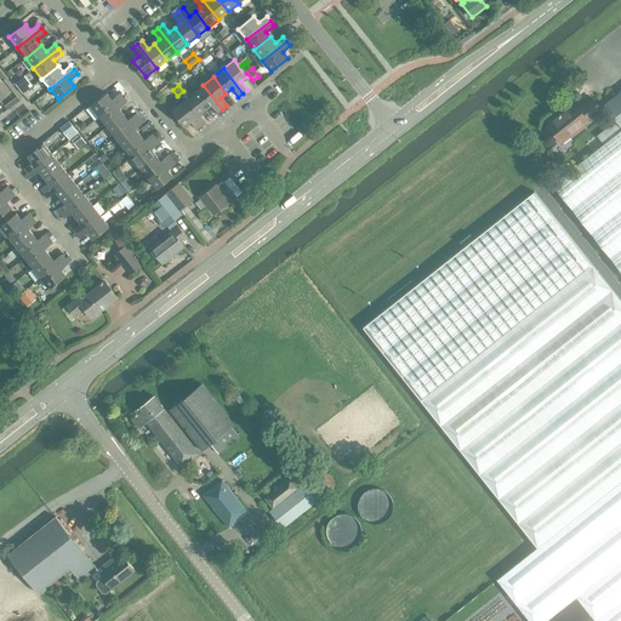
[(193,93),(205,109),(211,106),(217,113),(222,109),(203,85),(193,93)]
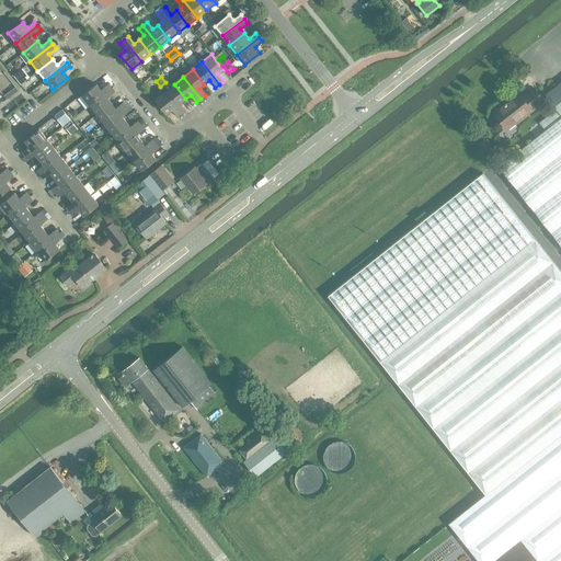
[(560,82),(545,95),(557,110),(560,115),(560,82)]
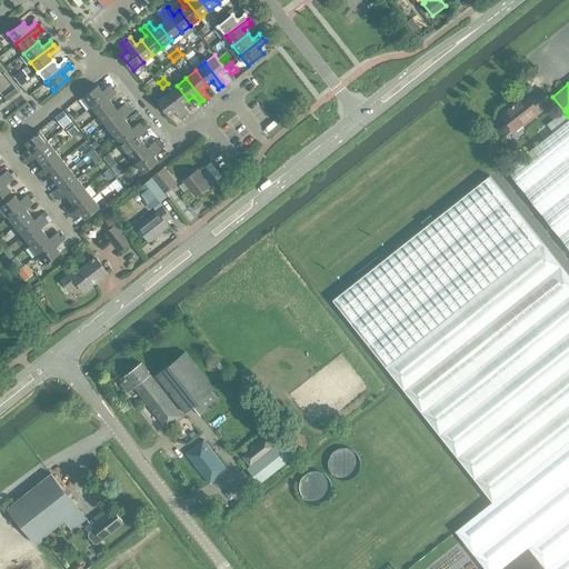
[(98,85),(82,97),(90,107),(112,89),(110,85),(102,91),(98,85)]
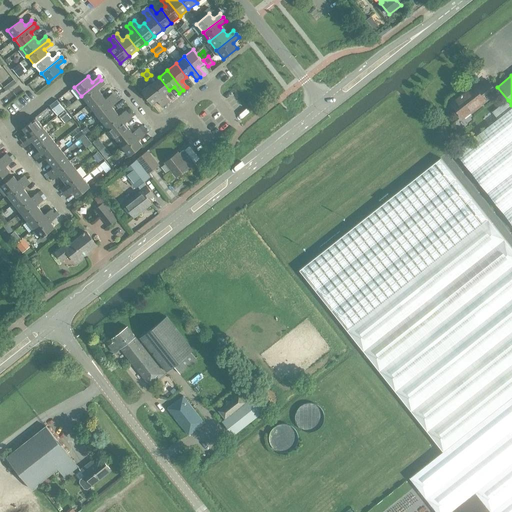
[(150,83),(166,104),(170,101),(165,94),(169,90),(159,77),(150,83)]
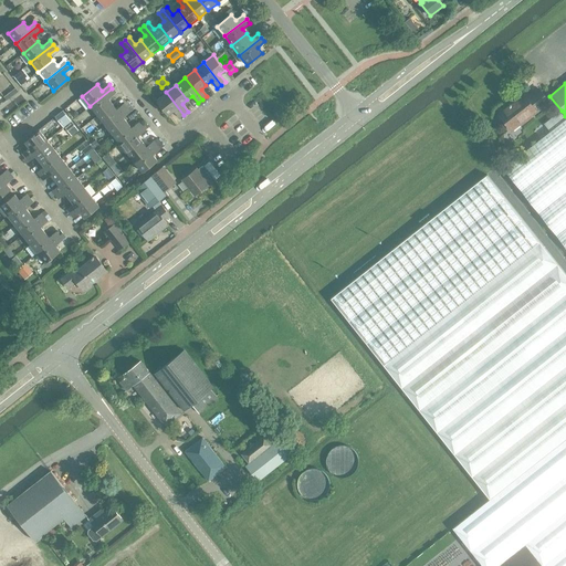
[(115,93),(112,88),(90,106),(97,115),(113,104),(108,98),(115,93)]
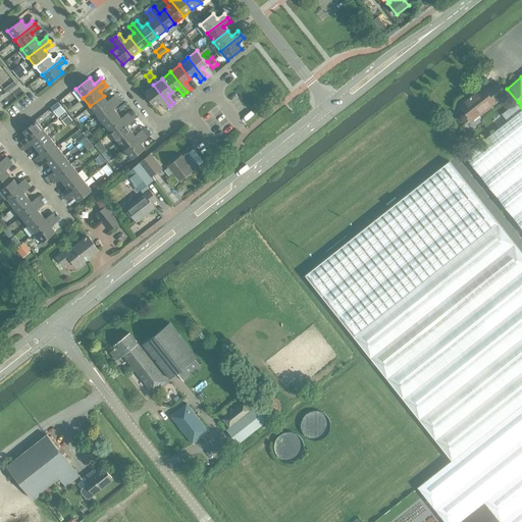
[(153,85),(144,92),(155,106),(160,102),(165,109),(169,106),(153,85)]
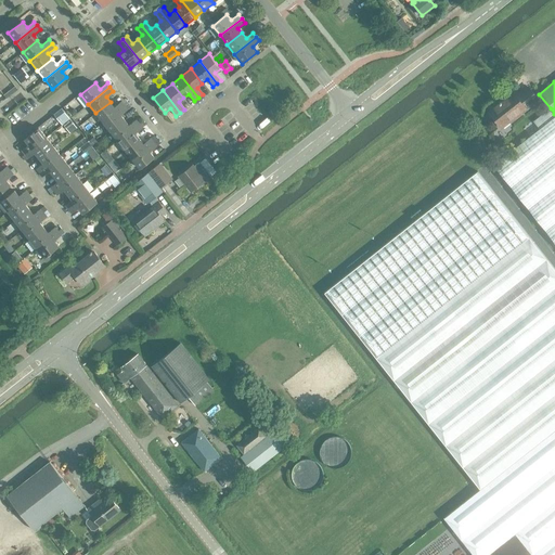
[(511,121),(520,115),(519,114),(526,108),(513,92),(489,111),(490,112),(489,114),(492,118),(494,118),(502,127),(510,120),(511,121)]
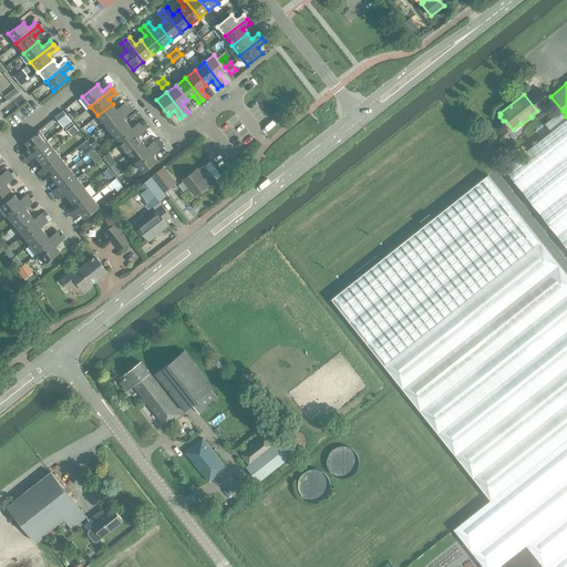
[(116,110),(113,104),(98,115),(105,125),(127,107),(124,103),(116,110)]
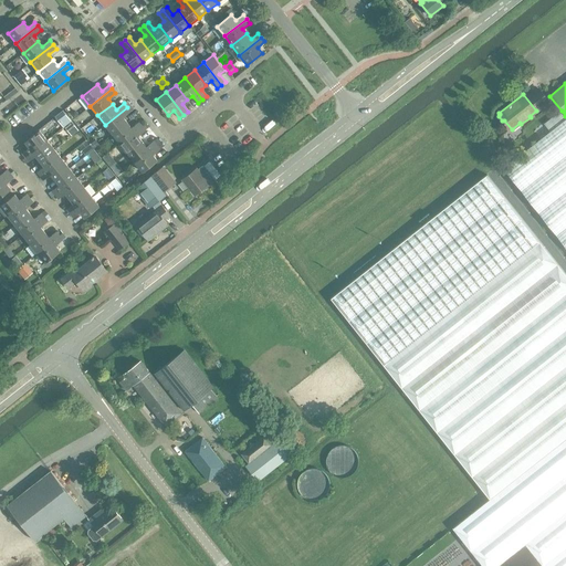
[(130,111),(127,107),(105,125),(112,135),(127,123),(123,117),(130,111)]
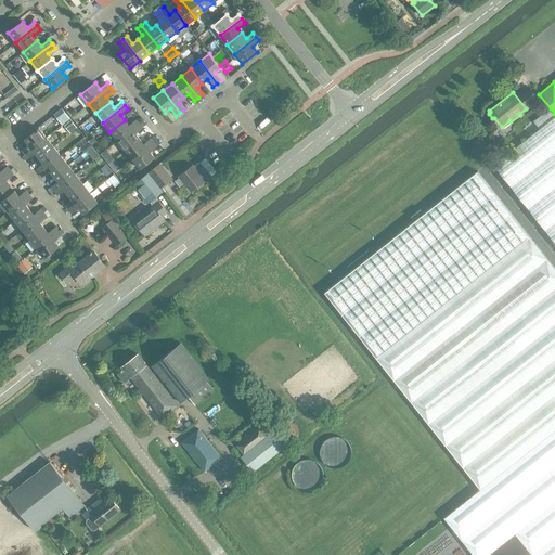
[(69,118),(62,108),(54,114),(63,124),(69,118)]
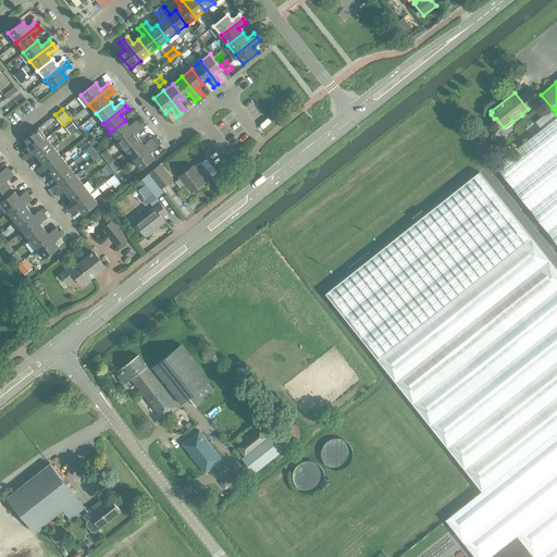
[(556,114),(553,109),(541,118),(547,125),(556,116),(556,114)]
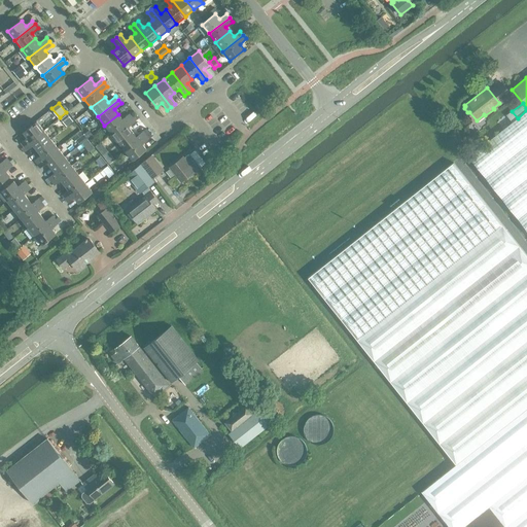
[(526,110),(518,118),(468,156),(526,230),(526,110)]
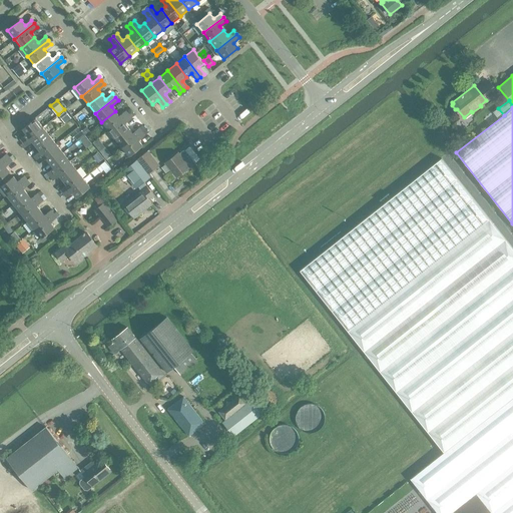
[(65,123),(71,118),(65,110),(58,115),(65,123)]
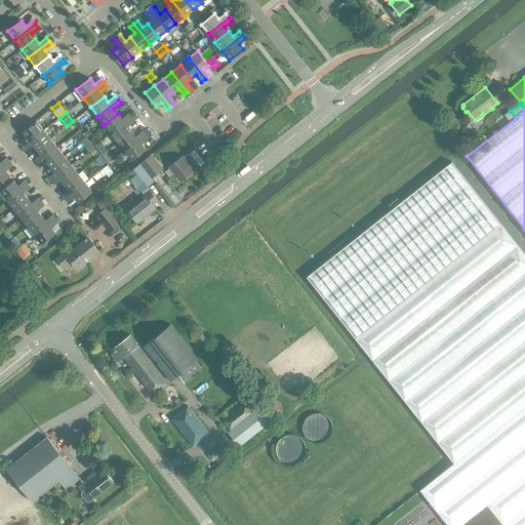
[(122,119),(118,114),(104,125),(111,133),(131,117),(128,114),(122,119)]
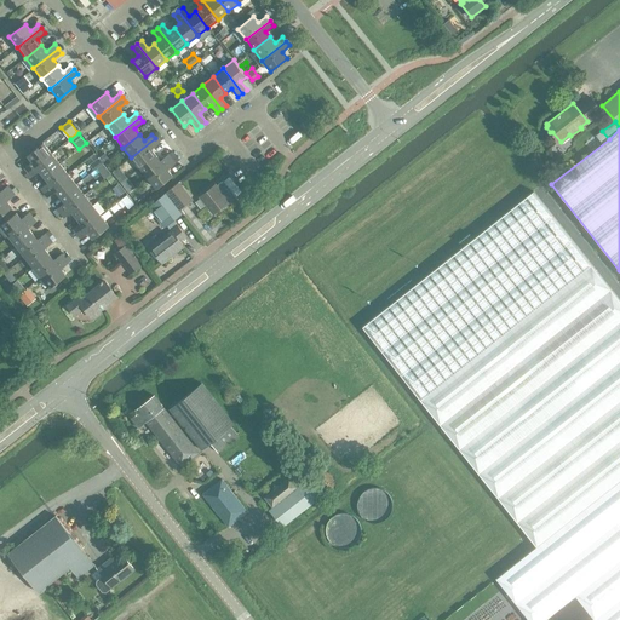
[(159,143),(155,138),(131,158),(139,167),(155,155),(151,149),(159,143)]
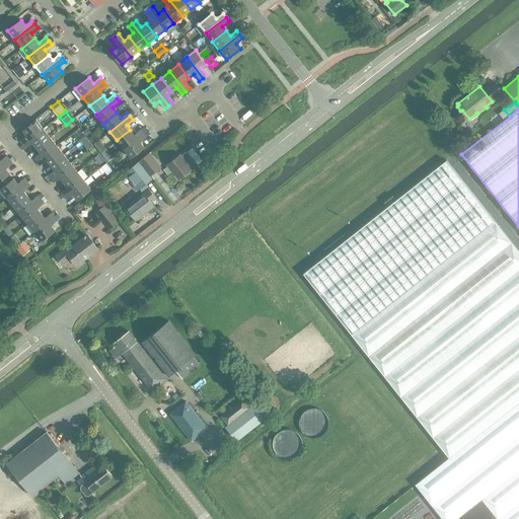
[(44,128),(36,119),(22,130),(26,135),(20,140),(23,144),(44,128)]
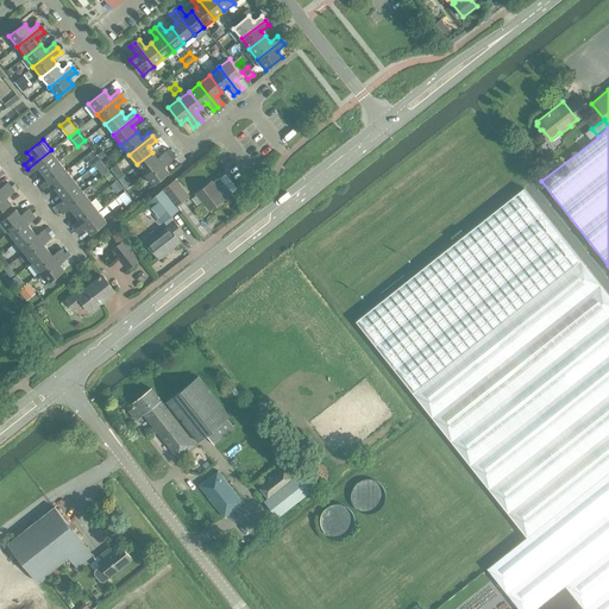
[(43,173),(60,161),(51,150),(27,169),(31,174),(38,168),(43,173)]
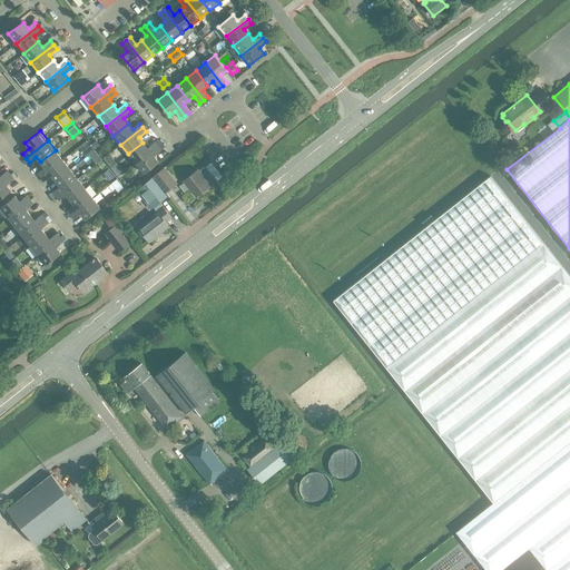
[(147,147),(143,143),(128,154),(135,164),(158,146),(155,141),(147,147)]
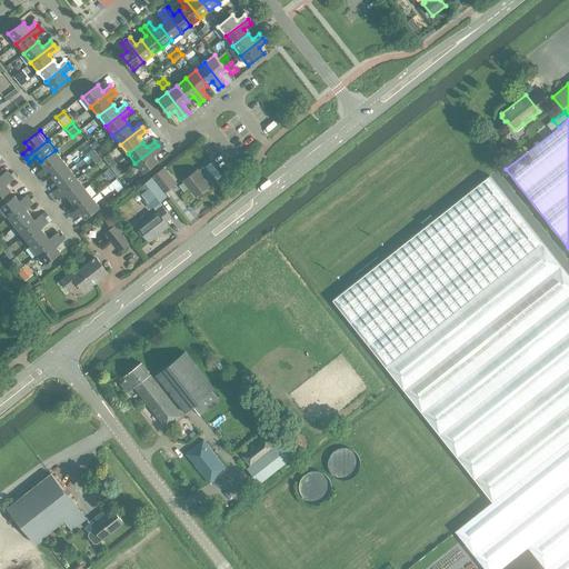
[(91,143),(81,151),(86,157),(88,155),(95,150),(95,149),(91,143)]
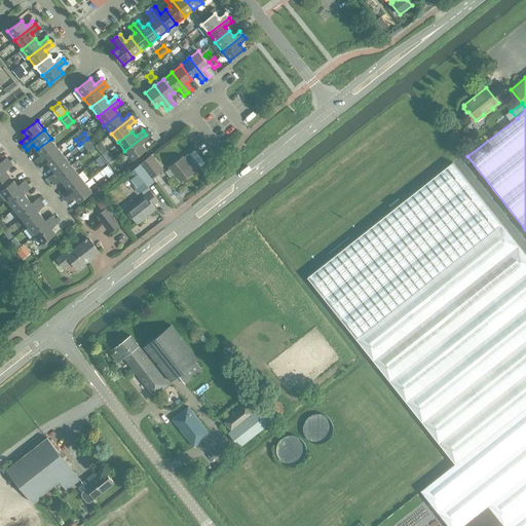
[(132,160),(146,149),(142,144),(149,139),(146,135),(124,151),(132,160)]
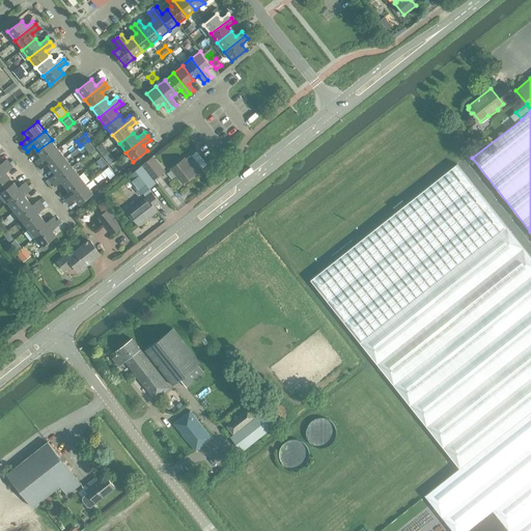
[(52,140),(37,150),(42,156),(34,161),(37,165),(58,148),(52,140)]
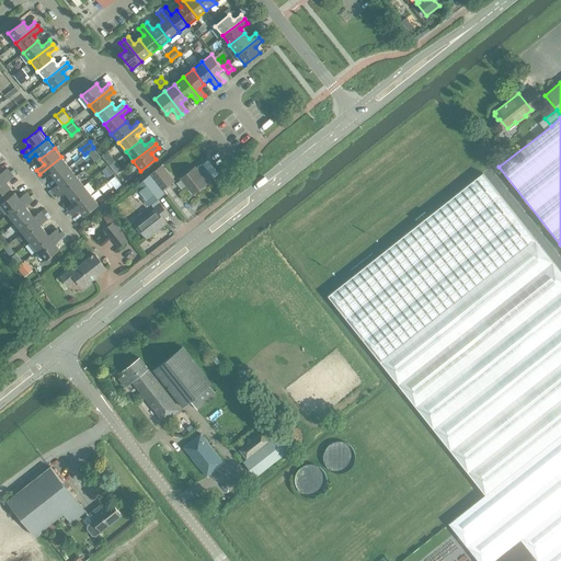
[(93,148),(87,152),(94,161),(100,157),(93,148)]
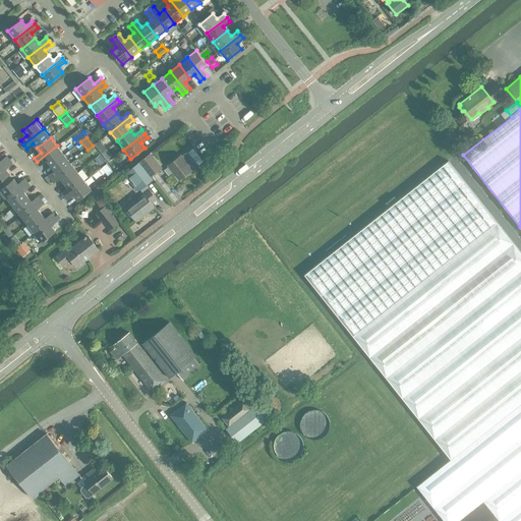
[(57,146),(37,162),(40,166),(47,161),(50,165),(64,155),(57,146)]
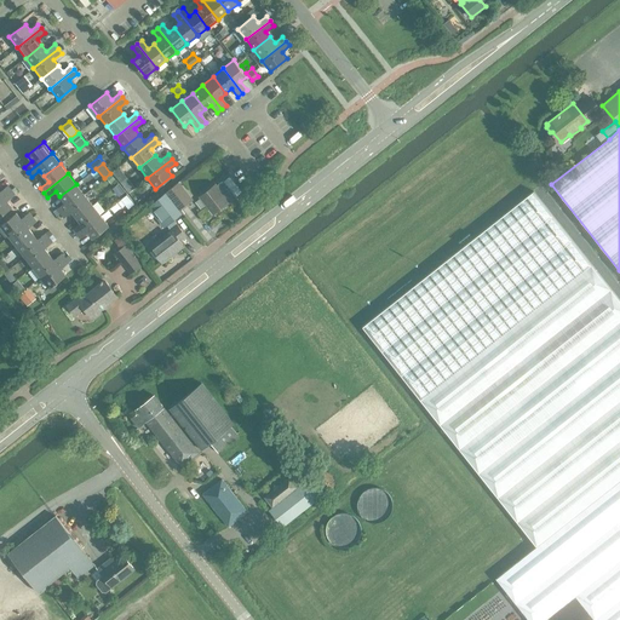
[(110,174),(105,178),(110,184),(115,181),(110,174)]
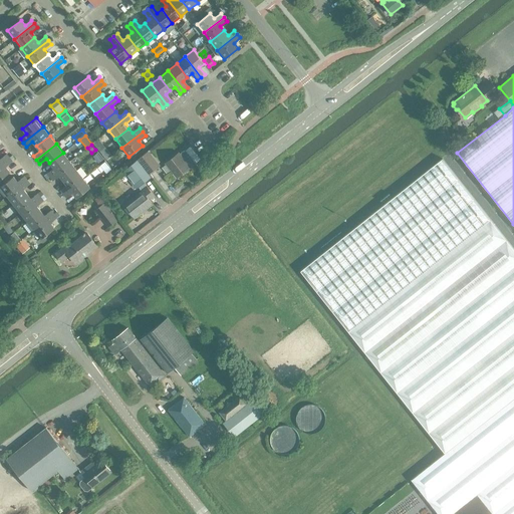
[(105,148),(100,152),(106,160),(111,156),(105,148)]
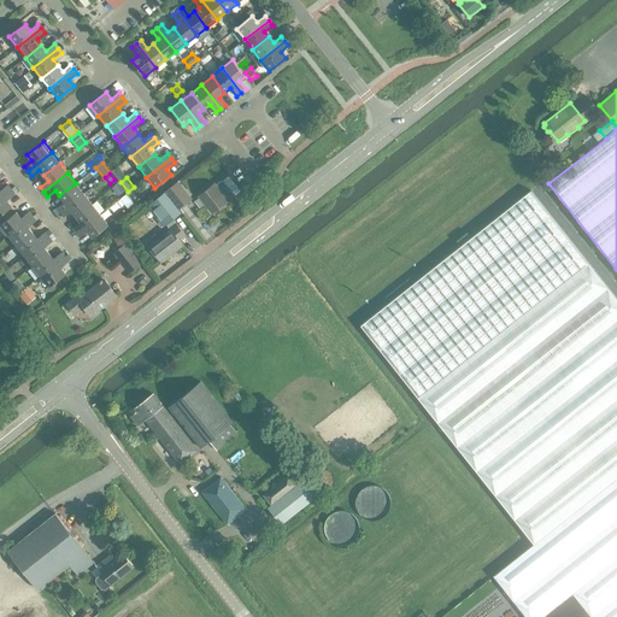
[(227,203),(235,197),(222,180),(215,186),(213,184),(199,195),(212,212),(225,201),(227,203)]
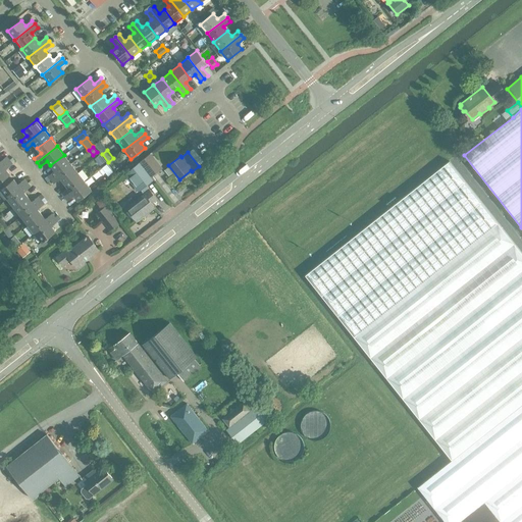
[(151,166),(157,161),(150,154),(145,158),(151,166)]
